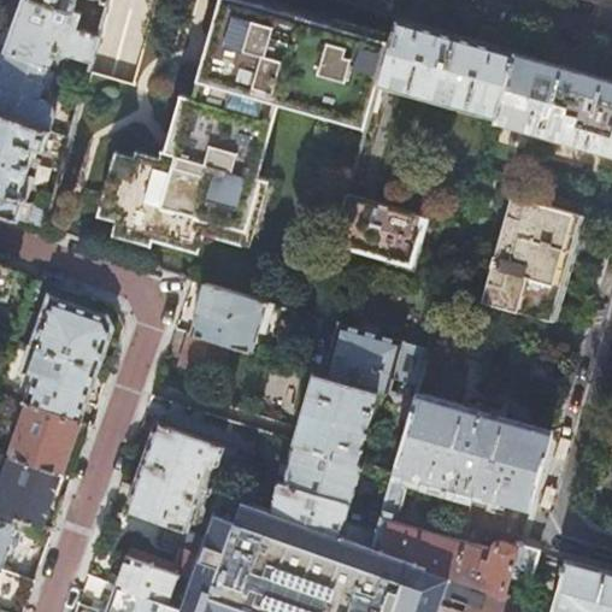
[(60,57),(88,65),(95,40),(71,31),(76,17),(70,15),(28,0),(19,0),(0,56),(47,72),(48,75),(52,76),(60,57)]
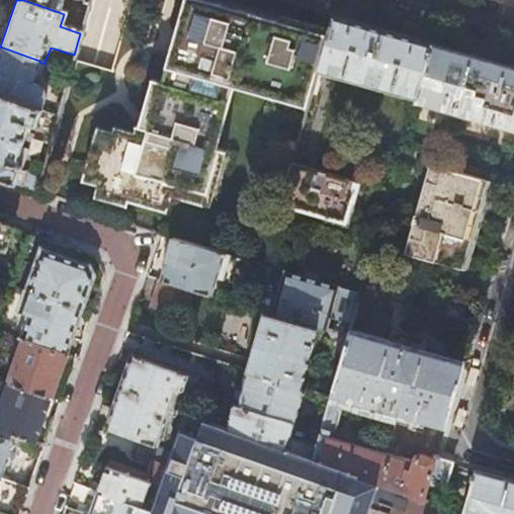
[(23,0),(59,12),(62,0),(80,0),(84,1),(83,3),(89,4),(89,0),(23,0)]
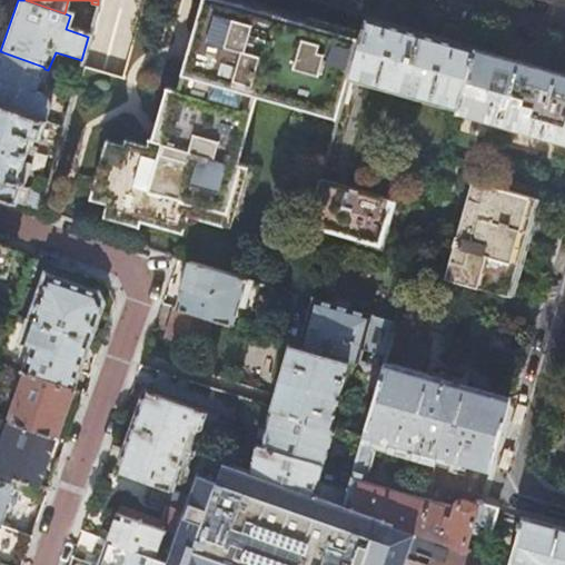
[(233,12),(235,7),(212,0),(200,0),(175,91),(181,93),(208,5),(233,12)]
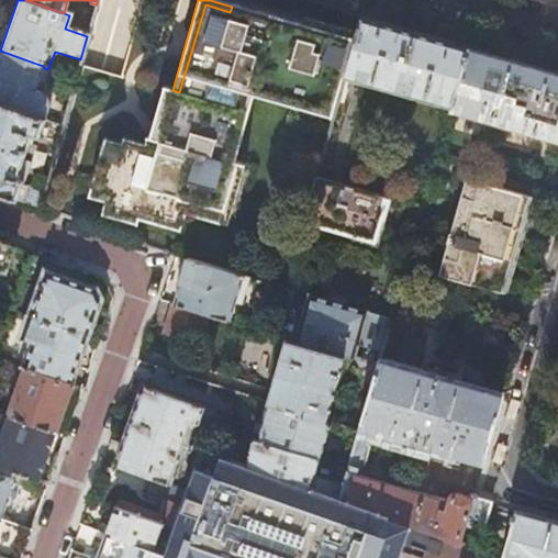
[(343,80),(354,42),(333,35),(252,12),(232,7),(230,12),(205,4),(179,92),(173,90),(170,90),(155,141),(147,138),(145,137),(143,146),(121,140),(120,145),(118,153),(100,147),(89,186),(78,182),(76,192),(87,197),(86,200),(101,205),(100,212),(122,219),(133,222),(131,227),(133,227),(137,215),(178,229),(181,219),(194,223),(196,221),(216,226),(234,168),(241,169),(242,167),(224,162),(244,96),(247,97),(246,100),(252,101),(252,98),(261,100),(260,104),(264,104),(265,101),(296,111),(298,103),(333,113),(343,80)]
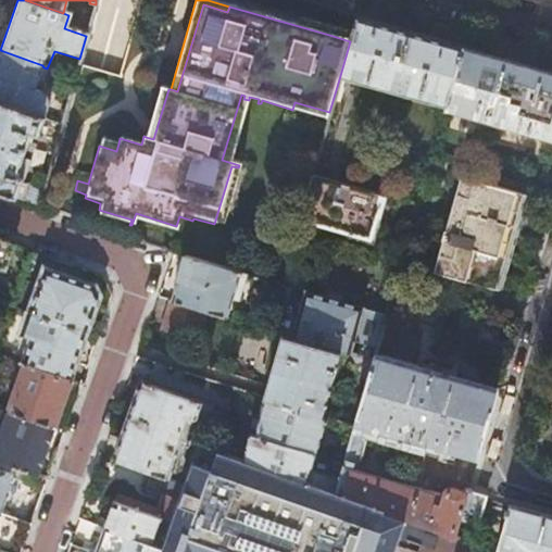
[(403,34),(356,21),(350,41),(339,79),(443,110),(461,51),(403,34)]
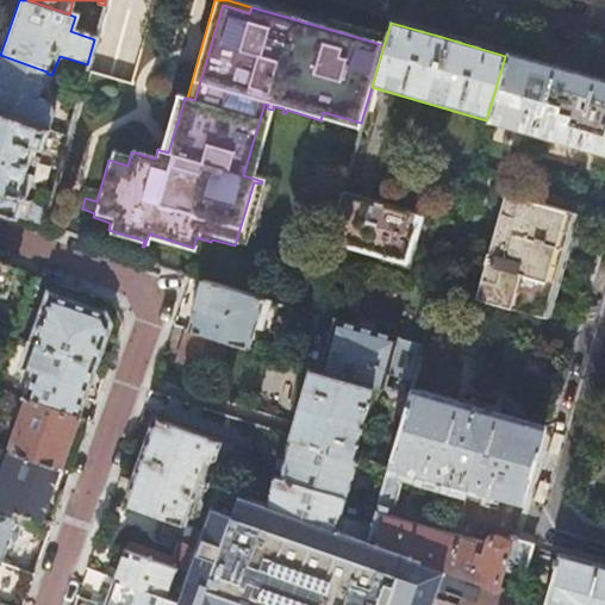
[(0,116),(47,132),(51,119),(51,118),(51,117),(51,116),(51,114),(51,113),(51,112),(50,111),(50,110),(49,108),(49,107),(48,106),(47,105),(45,104),(44,104),(43,103),(42,103),(44,97),(48,98),(56,78),(51,75),(48,74),(47,72),(0,55),(0,116)]
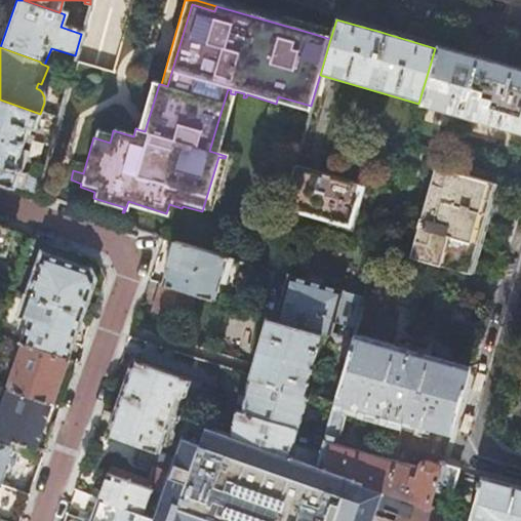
[(520,72),(501,67),(435,48),(418,104),(418,106),(520,135),(520,72)]
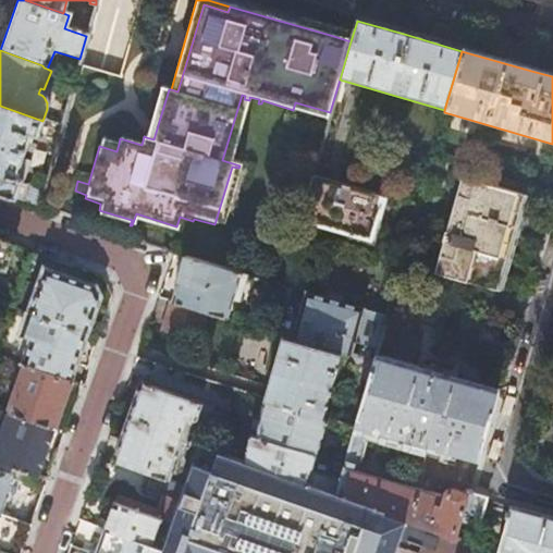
[(154,139),(169,89),(161,86),(146,137),(154,139)]
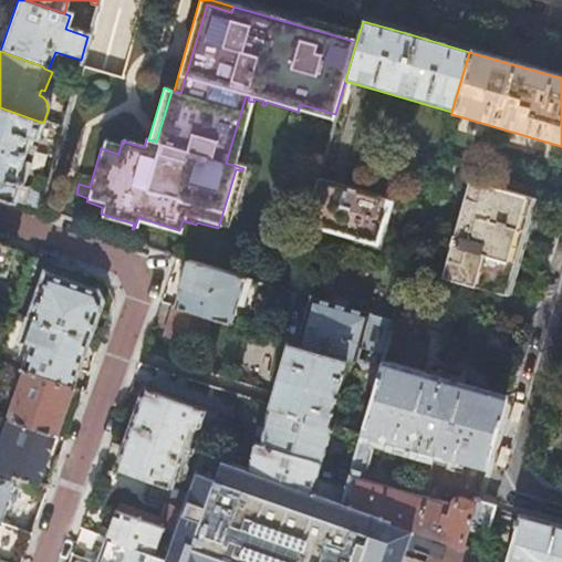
[(333,122),(335,114),(300,104),(298,112),(333,122)]
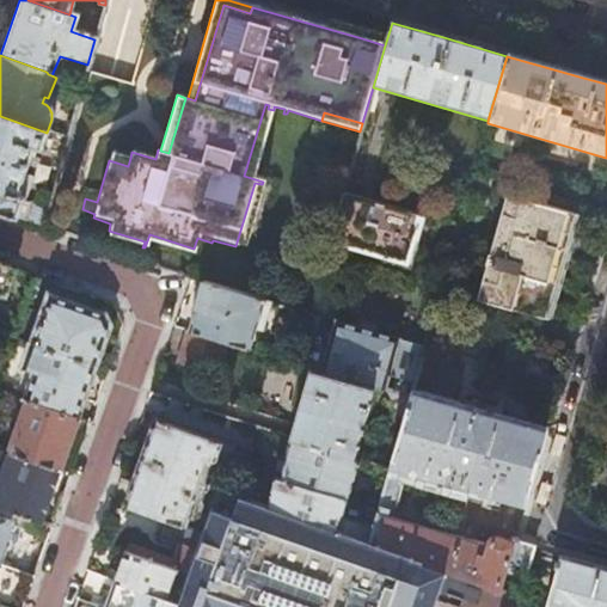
[(0,216),(40,231),(46,213),(30,208),(24,210),(20,221),(16,219),(29,179),(23,177),(25,171),(32,172),(34,167),(28,165),(32,151),(40,153),(47,133),(0,116),(0,216)]
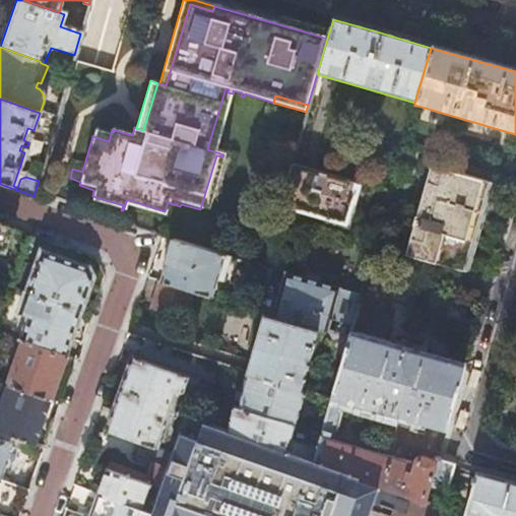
[(95,129),(92,136),(109,141),(111,134),(95,129)]
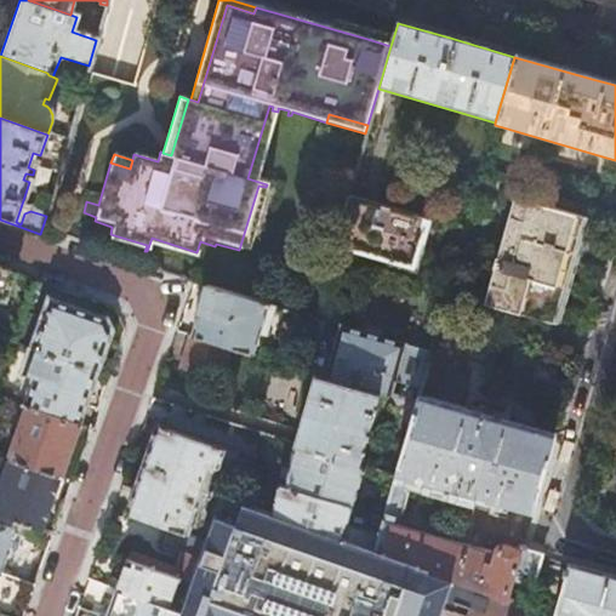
[(583,222),(511,200),(479,306),(553,326),(554,324),(551,324),(564,277),(580,223),(582,224),(583,222)]
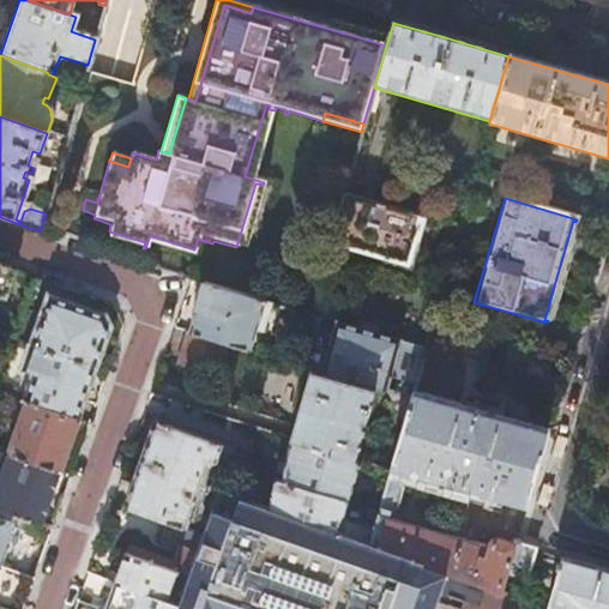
[(342,199),(329,245),(404,266),(417,221),(342,199)]
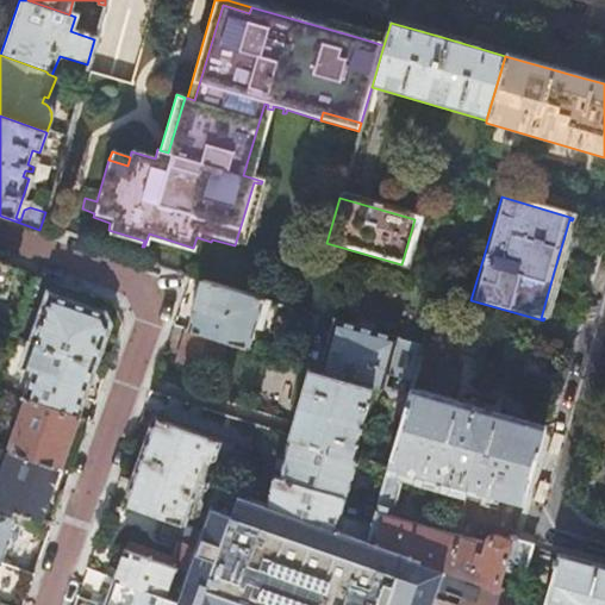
[(280,254),(276,263),(297,270),(300,261),(280,254)]
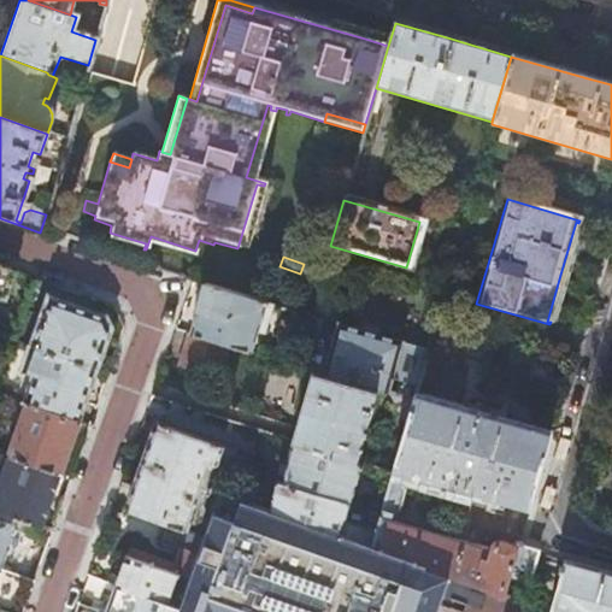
[(12,276),(0,271),(0,300),(3,301),(12,276)]
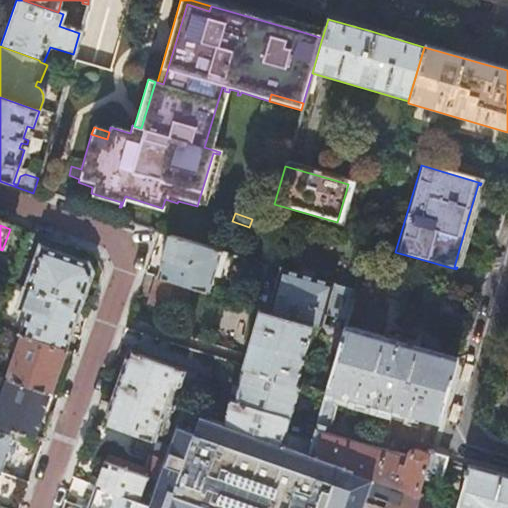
[(223,256),(167,239),(162,256),(155,279),(187,289),(205,294),(211,278),(216,280),(223,256)]
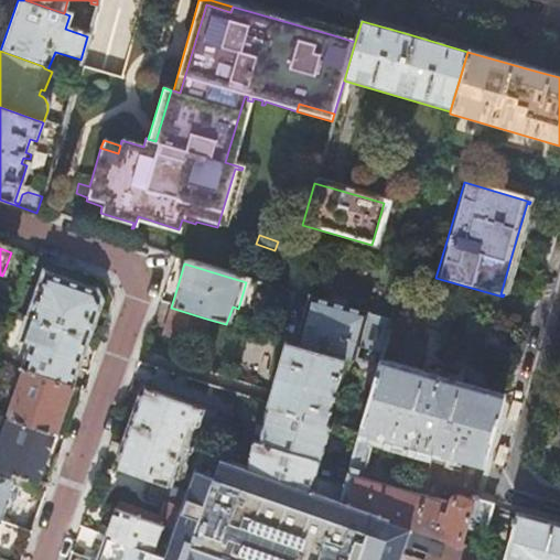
[(22,290),(11,315),(25,320),(85,341),(92,321),(98,303),(96,298),(95,294),(42,276),(35,295),(22,290)]
